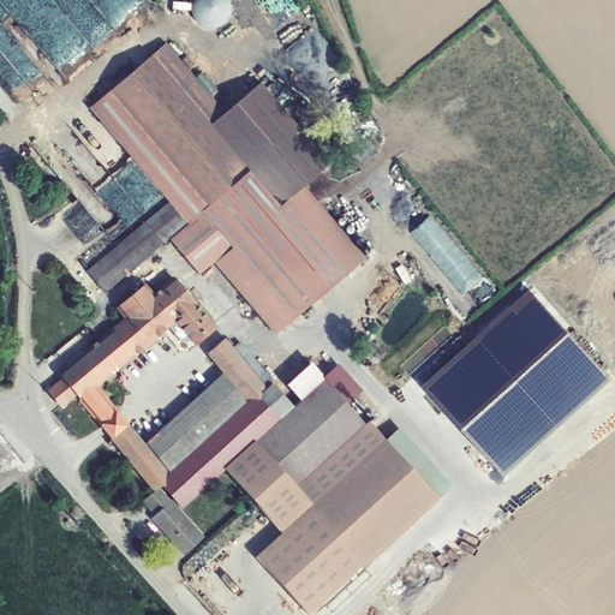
[(228,25),(227,0),(198,0),(198,25),(228,25)]
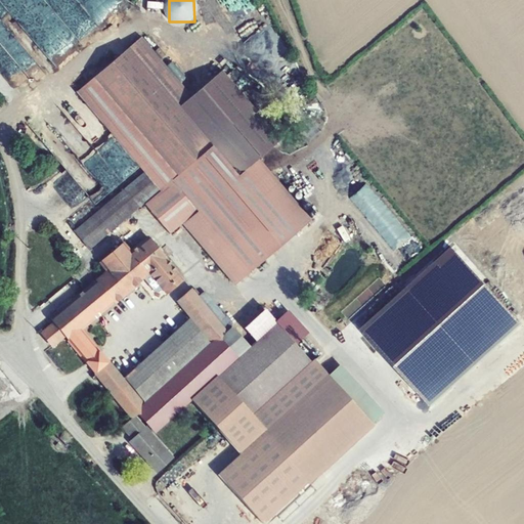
[(311,222),(261,162),(284,139),(222,72),(192,99),(140,38),(77,93),(144,173),(161,192),(144,206),(170,236),(183,226),(235,287),(311,222)]
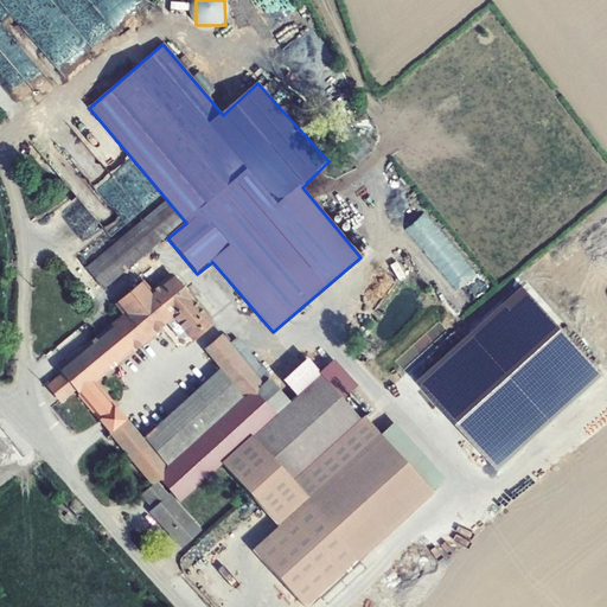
[(87,209),(113,237),(144,209),(113,173),(97,187),(55,138),(40,149),(83,198),(62,216),(68,223),(75,217),(76,218),(87,209)]
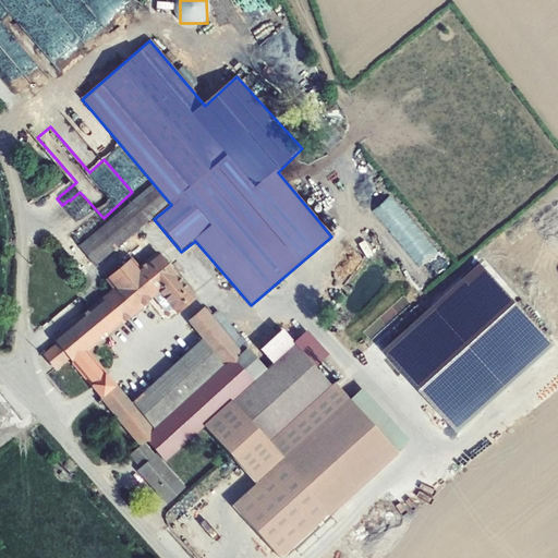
[(171,205),(154,184),(80,246),(95,266),(154,219),(171,205)]
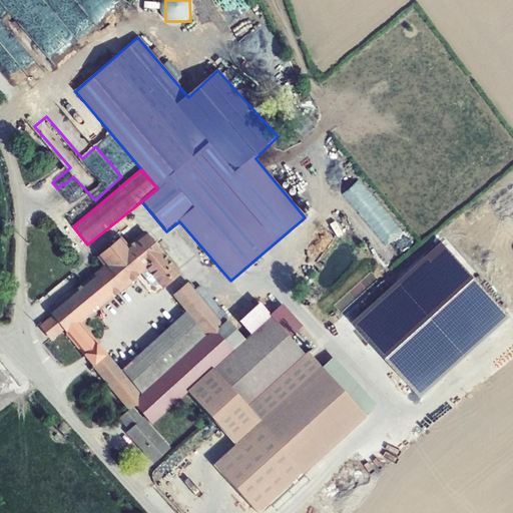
[(83,354),(98,342),(81,322),(112,296),(113,297),(116,296),(114,294),(118,291),(119,292),(133,281),(132,280),(140,272),(146,267),(158,283),(159,283),(163,289),(181,272),(145,229),(128,243),(121,235),(96,257),(103,265),(94,272),(48,311),(51,315),(39,324),(51,340),(64,329),(66,332),(65,333),(84,356),(85,355),(83,354)]
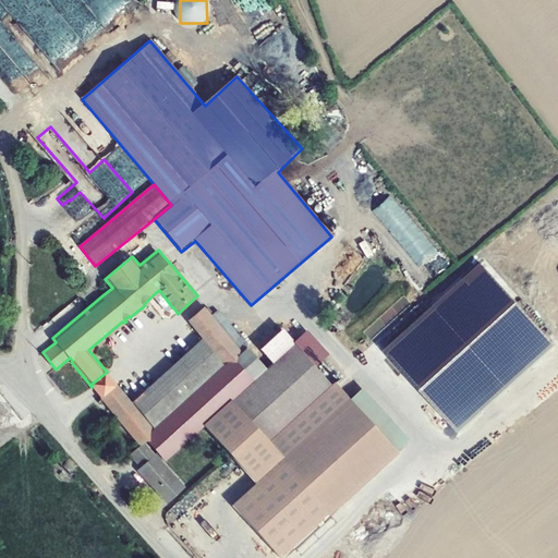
[(384,353),(459,434),(555,346),(481,264),(384,353)]
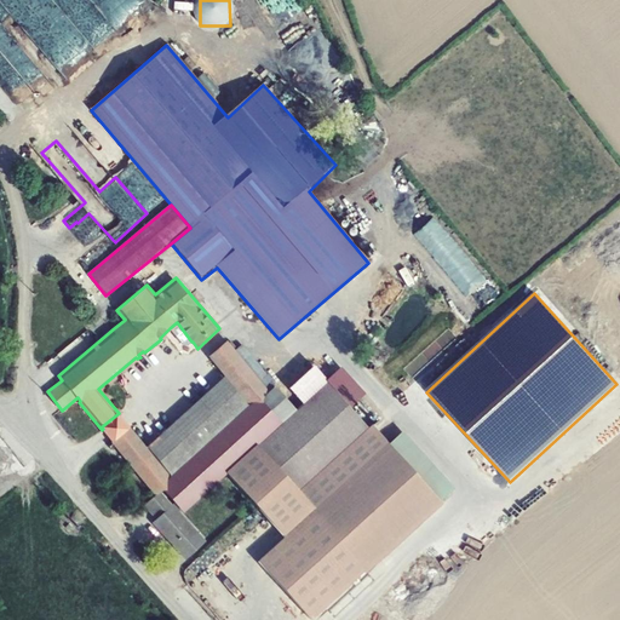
[(177,322),(170,328),(183,344),(188,345),(191,342),(177,322)]
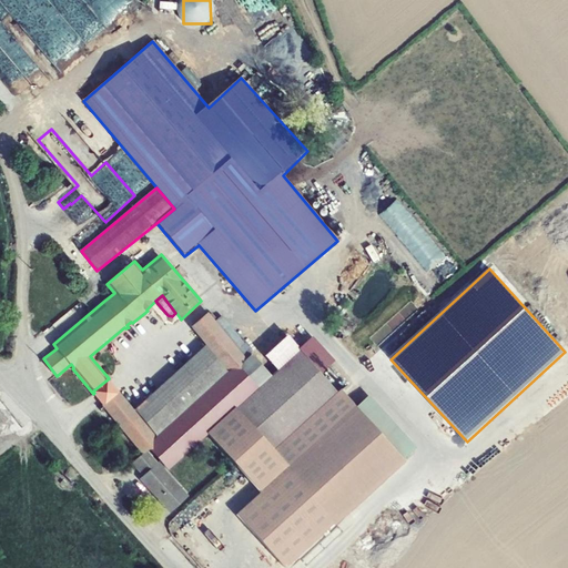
[(119,391),(102,404),(142,453),(143,452),(143,453),(148,450),(150,448),(161,459),(166,466),(168,468),(208,433),(206,432),(235,405),(236,407),(272,375),(252,353),(246,357),(215,320),(214,318),(211,313),(209,311),(191,325),(205,343),(229,369),(156,435),(134,408),(119,391)]
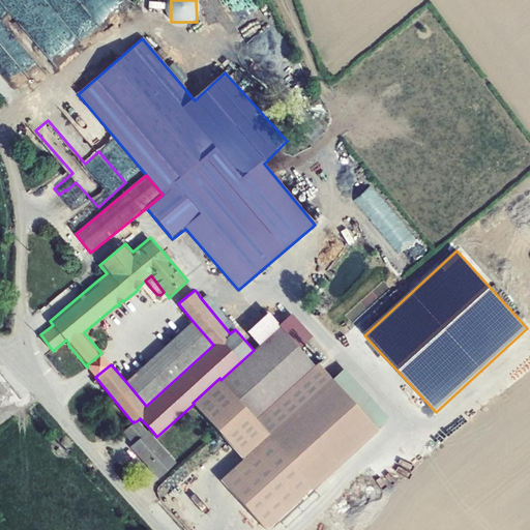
[(207,293),(201,298),(230,333),(235,329),(236,328),(207,293)]
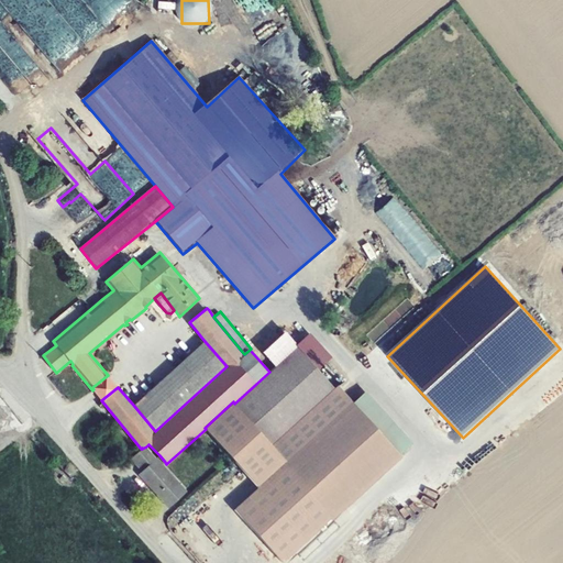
[(227,366),(203,340),(133,405),(155,431),(227,366)]
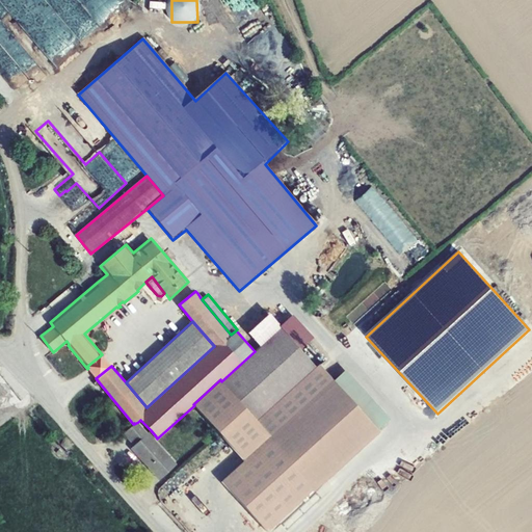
[(320,364),(316,367),(281,326),(255,351),(221,381),(220,379),(193,404),(194,405),(243,460),(221,481),(267,531),(313,489),(315,490),(381,430),(379,429),(335,379),(320,364)]
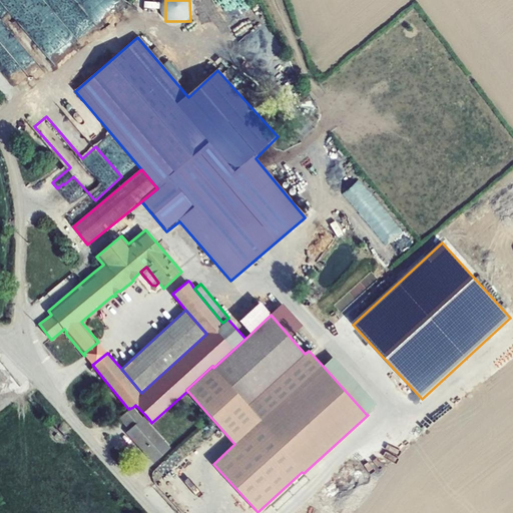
[(85,355),(92,365),(107,353),(98,342),(83,354),(85,355)]
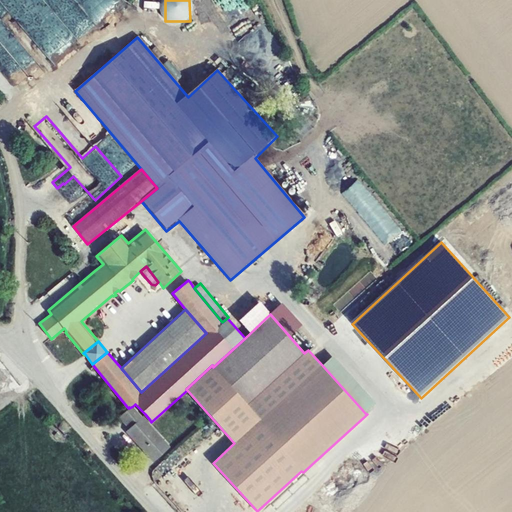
[(333,355),(322,365),(365,413),(376,402),(333,355)]
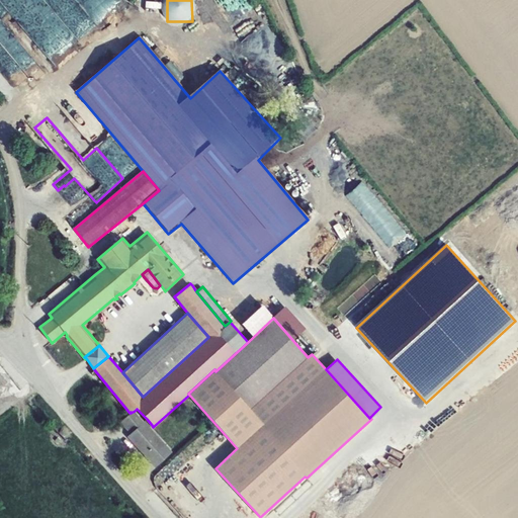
[(131,413),(119,422),(130,434),(126,436),(156,467),(173,451),(150,427),(152,425),(147,419),(144,421),(135,411),(131,413)]
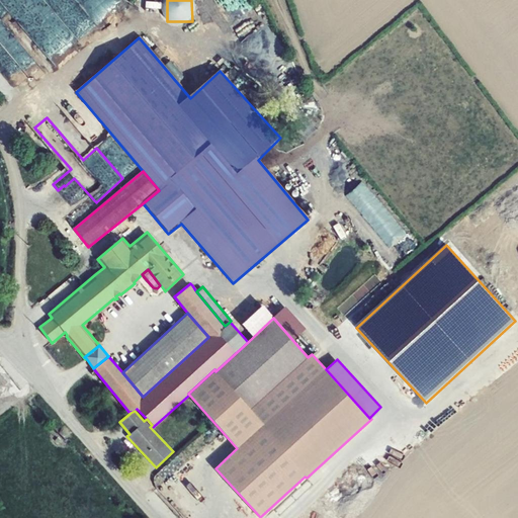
[(181,487),(190,480),(182,468),(160,486),(171,502),(185,492),(181,487)]
